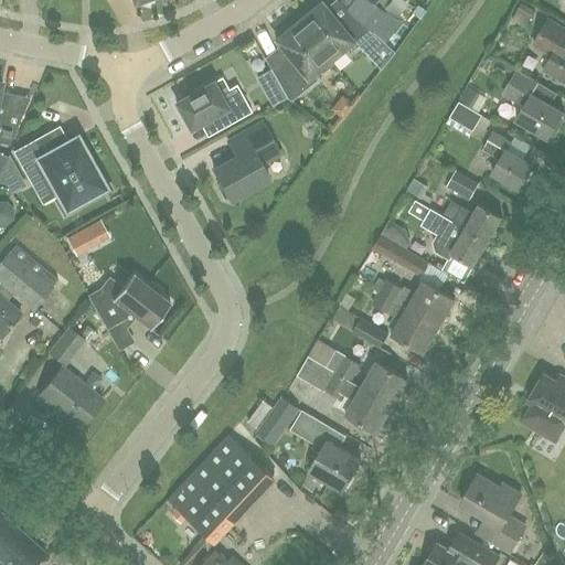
[(371,2),(372,0),(359,0),(350,13),(370,31),(384,12),(371,2)]
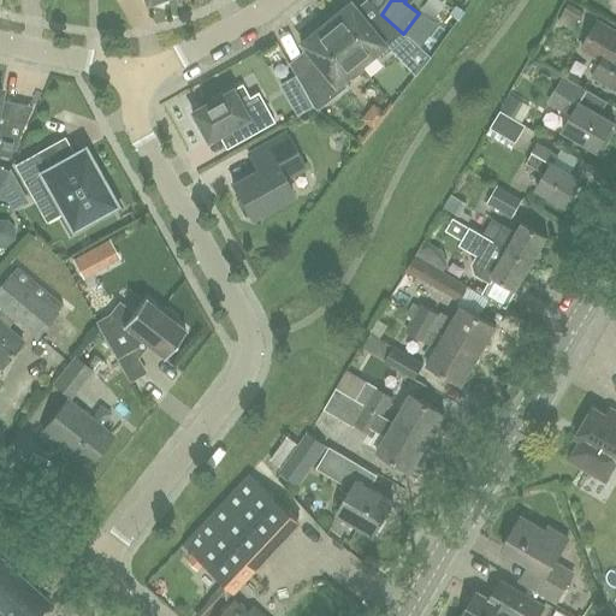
[(403,34),(381,15),(369,24),(363,23),(349,4),(341,11),(337,6),(321,19),(359,65),(373,54),(378,60),(407,36),(403,34)]
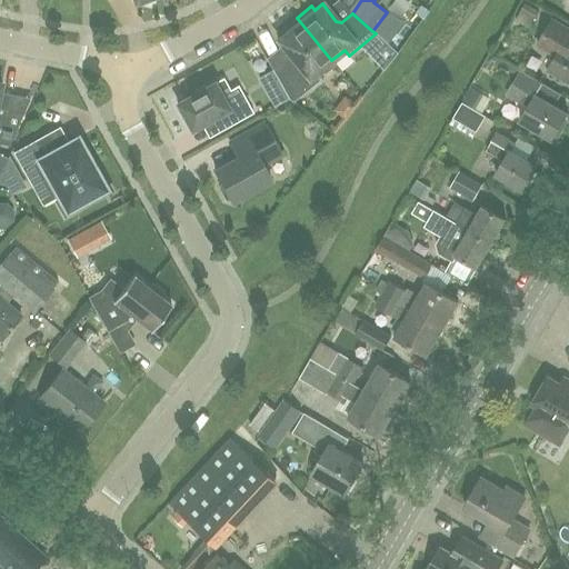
[(331,60),(297,18),(281,30),(285,33),(277,40),(293,61),(276,77),(288,99),(292,102),(319,80),(315,73),(331,60)]
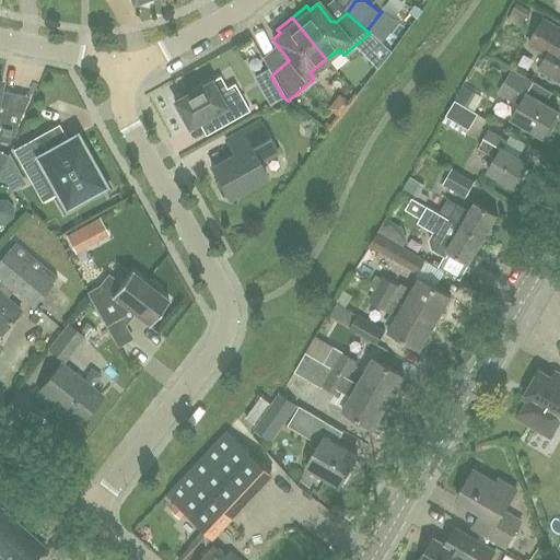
[(559,81),(559,28),(543,19),(528,44),(547,55),(538,69),(559,81)]
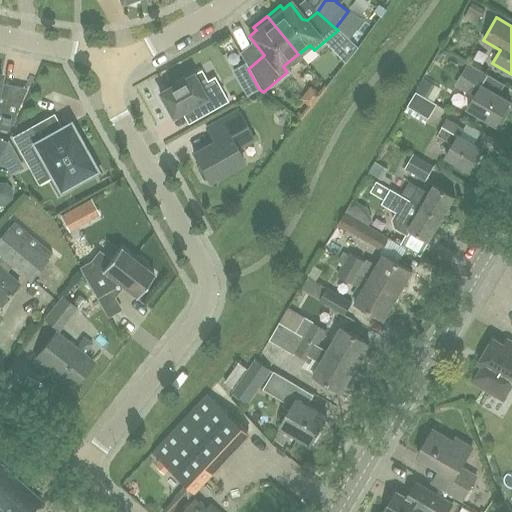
[(509,101),(498,95),(504,85),(467,63),(454,85),(474,96),(467,108),(496,125),(509,101)]
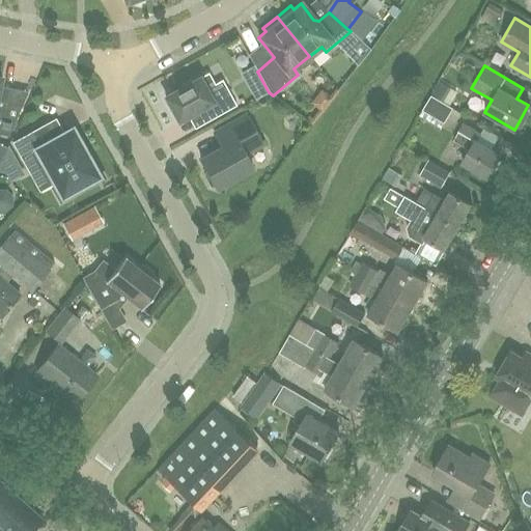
[(207,73),(165,96),(178,121),(203,107),(211,119),(235,106),(222,80),(214,84),(207,73)]
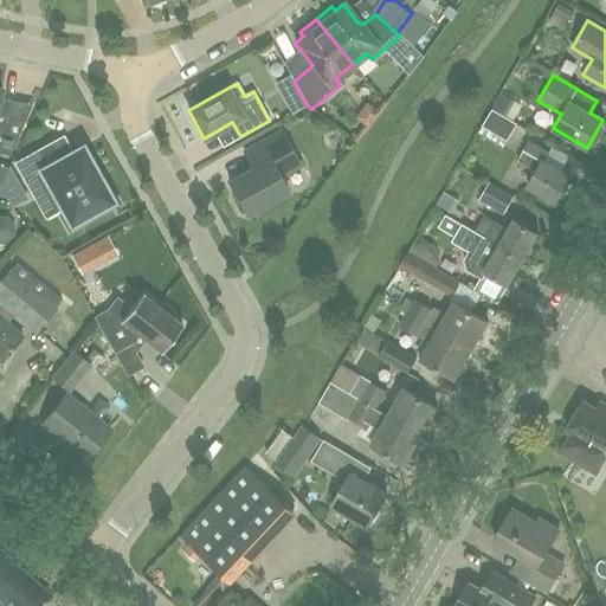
[(0,153),(7,155),(21,123),(15,121),(8,127),(0,124),(0,95),(1,90),(0,89),(0,153)]
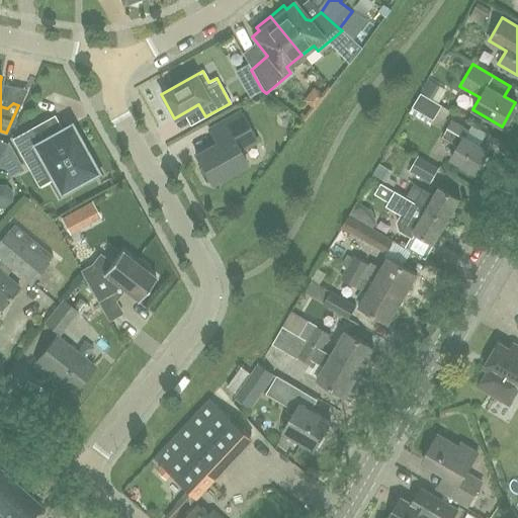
[(316,89),(309,109),(321,114),(329,94),(316,89)]
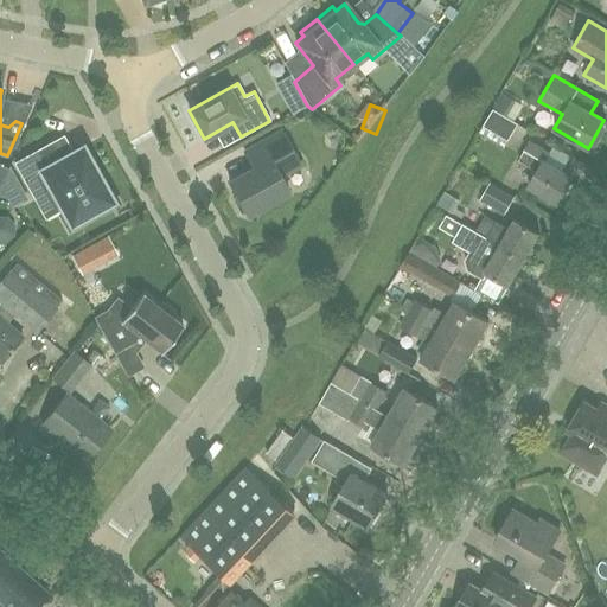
[(517,123),(511,120),(492,109),(478,132),(503,147),(506,141),(517,123)]
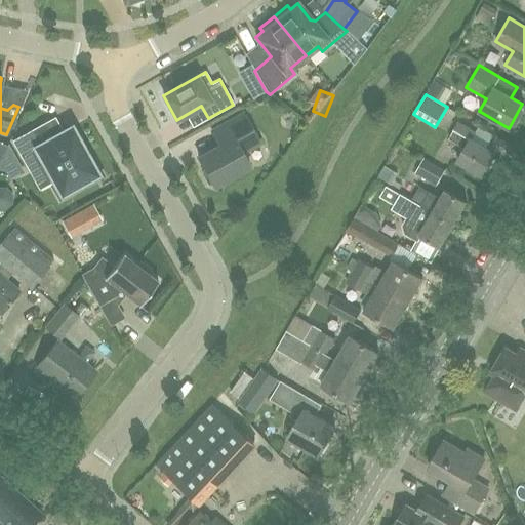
[(219,147),(198,159),(204,170),(202,171),(201,173),(207,185),(210,186),(212,184),(213,186),(249,166),(242,153),(258,144),(243,115),(214,130),(220,143),(219,147)]
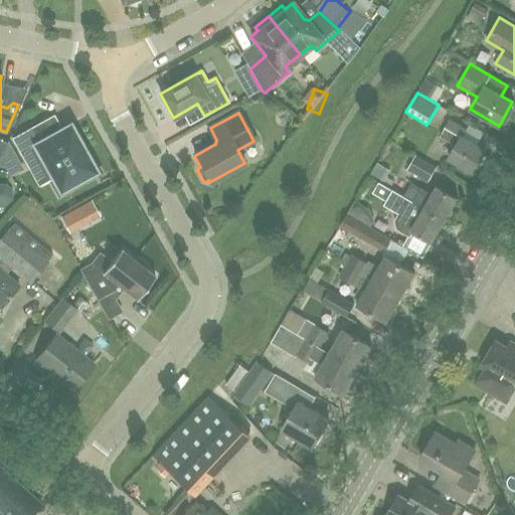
[(472,171),(484,150),(461,137),(465,130),(448,120),(439,135),(455,145),(448,157),(472,171)]
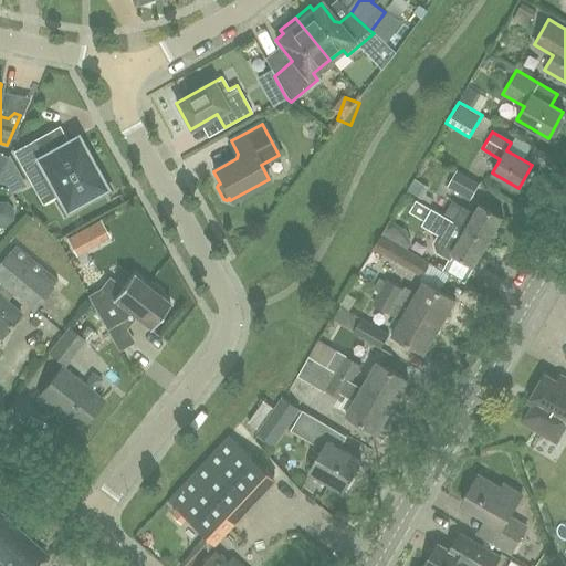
[(13,153),(31,184),(46,175),(60,198),(55,200),(64,216),(80,207),(77,203),(93,195),(95,198),(111,190),(102,175),(98,176),(76,138),(53,150),(44,135),(13,153)]
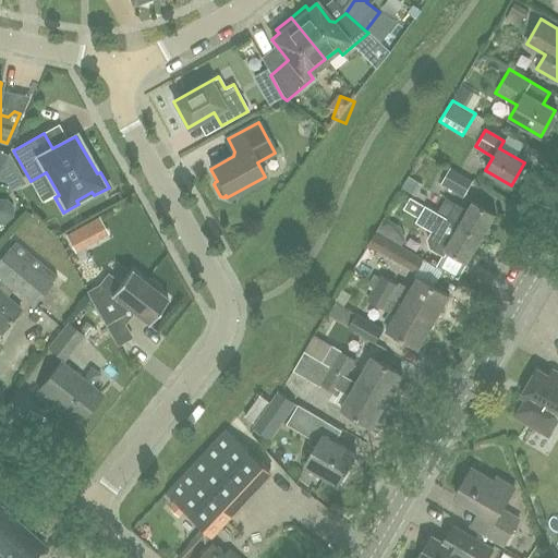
[(450,168),(440,184),(463,196),(472,180),(450,168)]
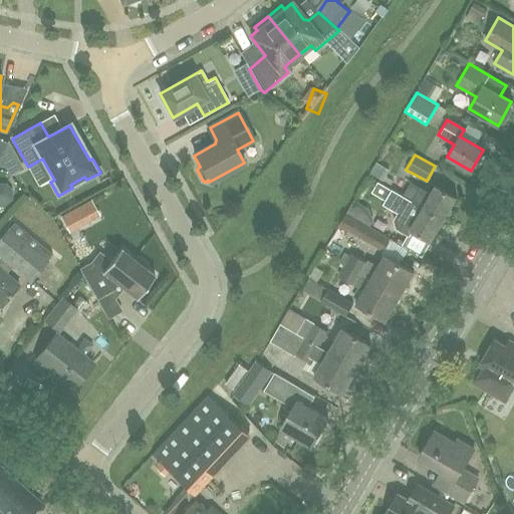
[(430,193),(411,182),(403,196),(443,220),(456,197),(435,185),(430,193)]
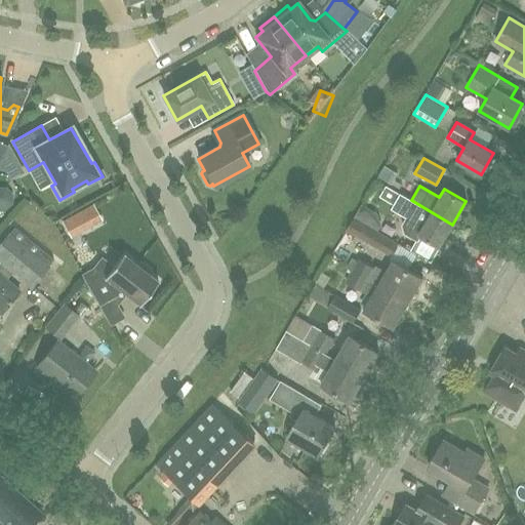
[(0,213),(14,205),(7,193),(0,196),(0,213)]
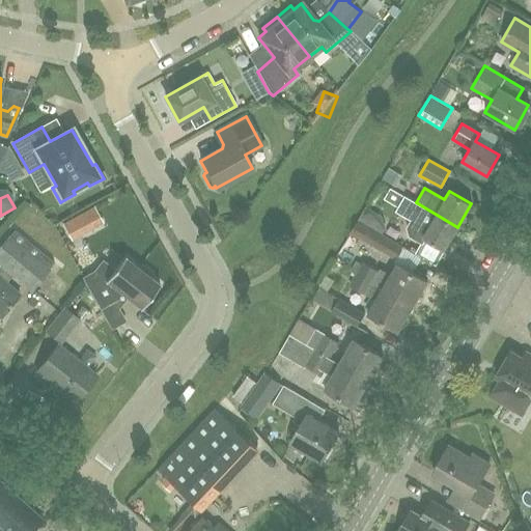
[(457,227),(416,202),(415,203),(403,197),(395,211),(411,220),(406,227),(409,235),(420,243),(414,254),(435,267),(457,227)]
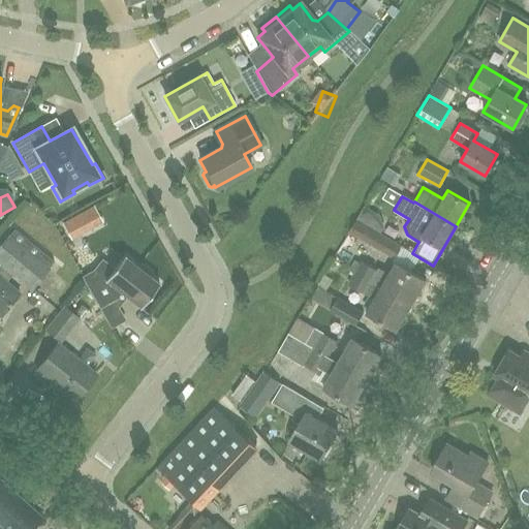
[(73,236),(96,228),(93,219),(70,225),(73,236)]
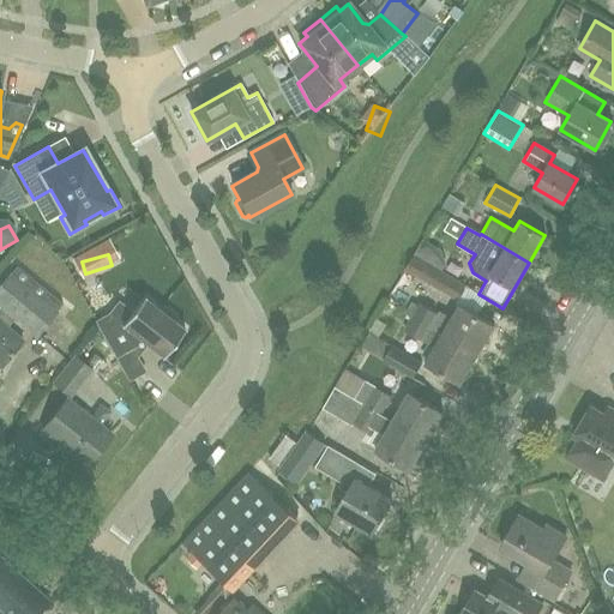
[(465,286),(441,272),(413,254),(404,270),(457,301),(465,286)]
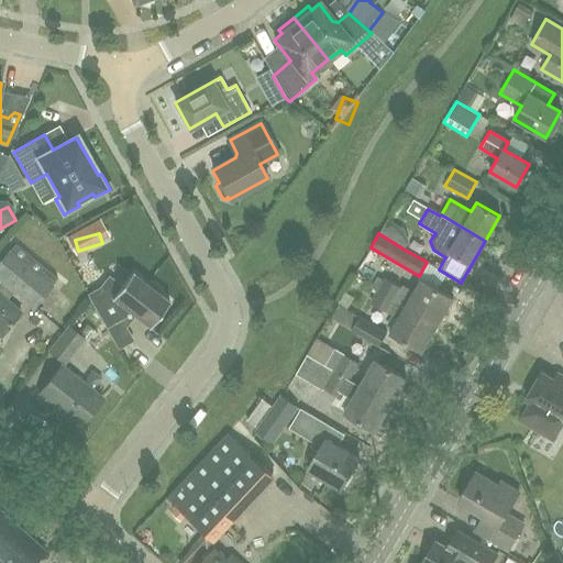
[(33,307),(51,285),(57,278),(15,244),(9,251),(9,250),(0,260),(0,335),(20,312),(4,300),(13,290),(33,307)]
